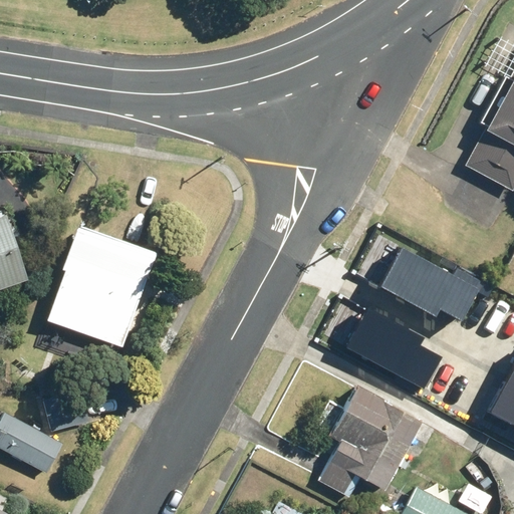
[(513,68),(510,76),(512,77),(466,164),(513,189),(513,188),(513,68)]
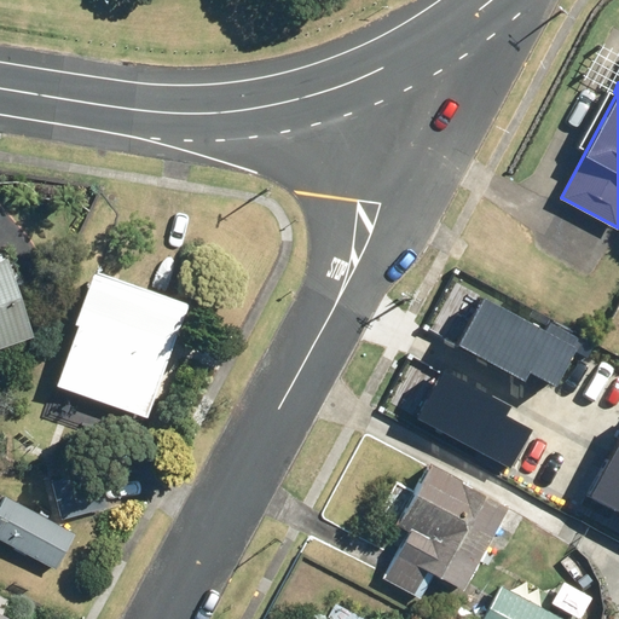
[(0,256),(0,345),(34,334),(7,254),(0,256)]
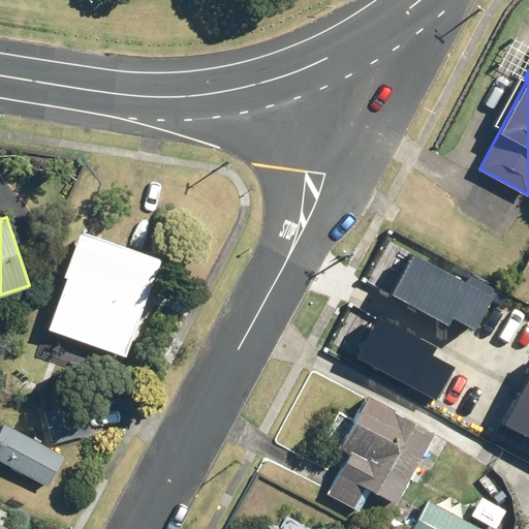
[(126,354),(161,257),(82,228),(65,274),(68,275),(50,328),(126,354)]
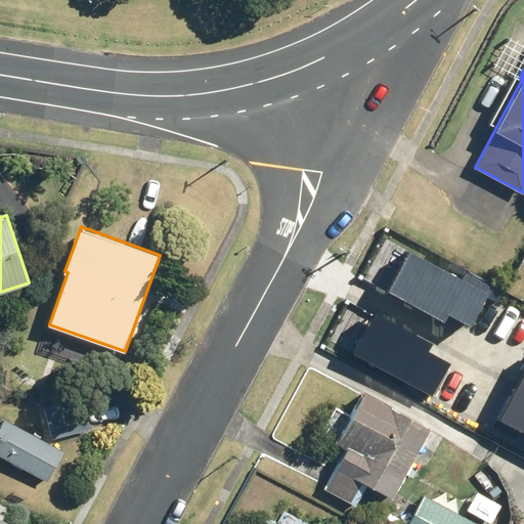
[(480,296),(397,251),(376,291),(434,322),(438,316),(462,330),(480,296)]
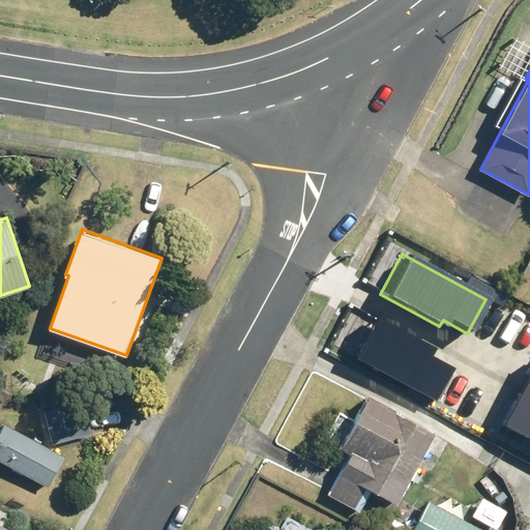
[(370,316),(349,357),(434,400),(451,365),(427,353),(430,347),(370,316)]
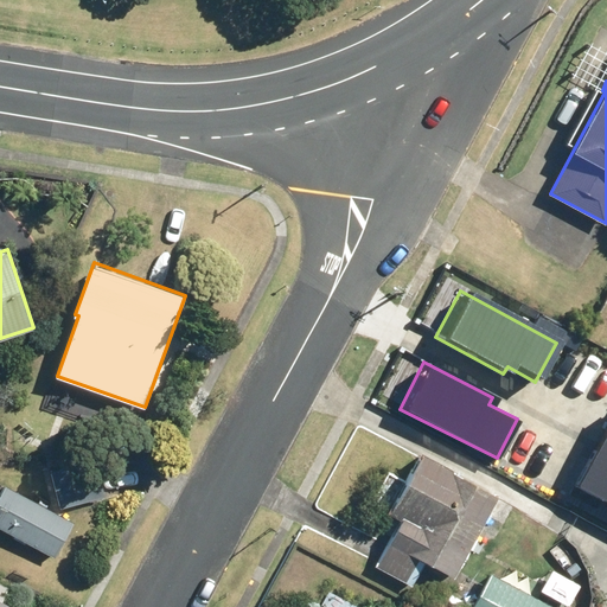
[(606,419),(575,480),(606,496),(606,419)]
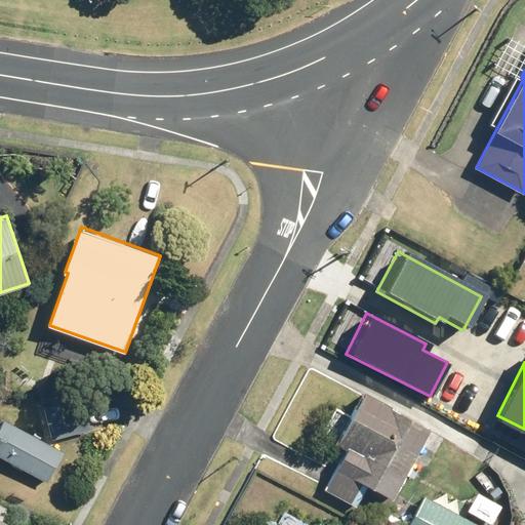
[(394,405),(366,391),(337,443),(348,449),(326,489),(357,506),(368,484),(394,498),(432,428),(393,406),(394,405)]
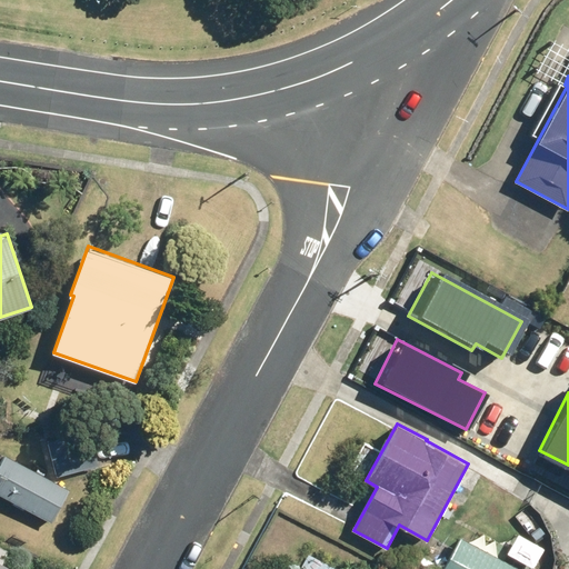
[(91,430),(48,441),(57,476),(100,466),(91,430)]
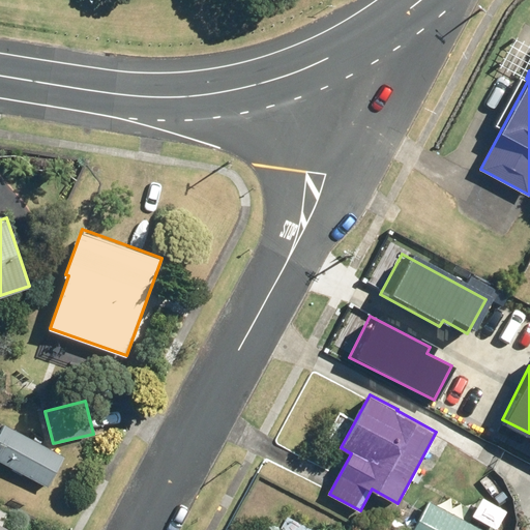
[(65,457),(5,423),(0,432),(0,460),(49,487),(65,457)]
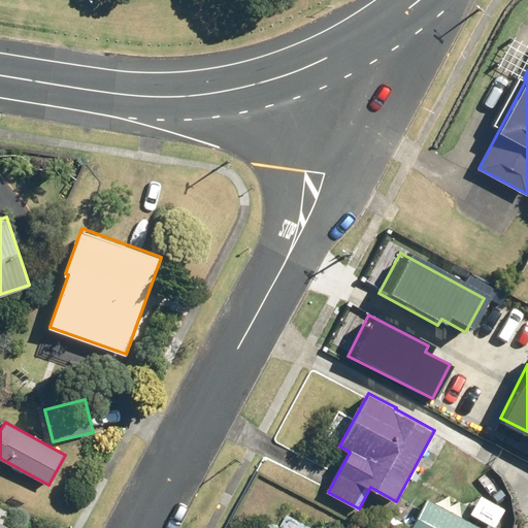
[(484,527),(428,498),(411,527),(484,527)]
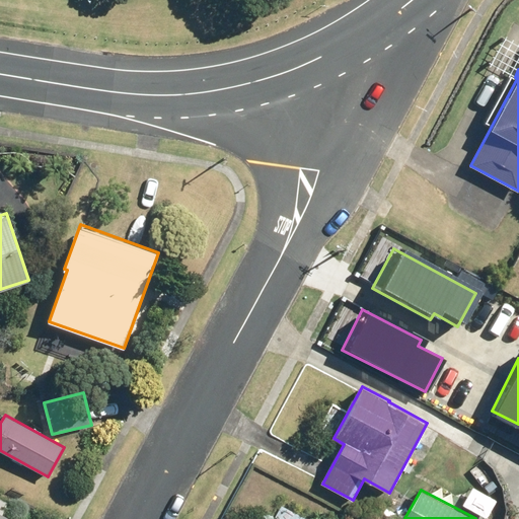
[(8,502),(0,497),(0,518),(14,518),(2,512),(8,502)]
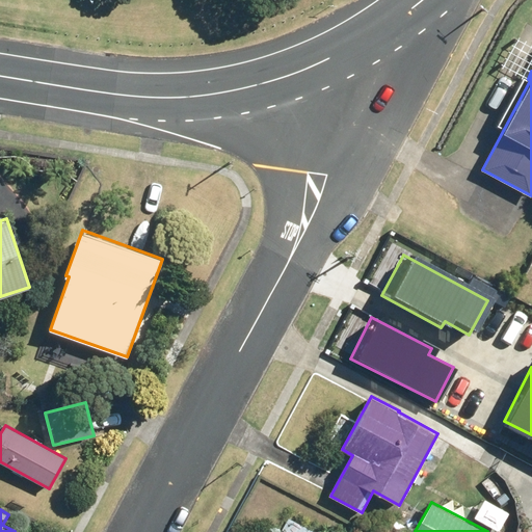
All buildings are outlined.
